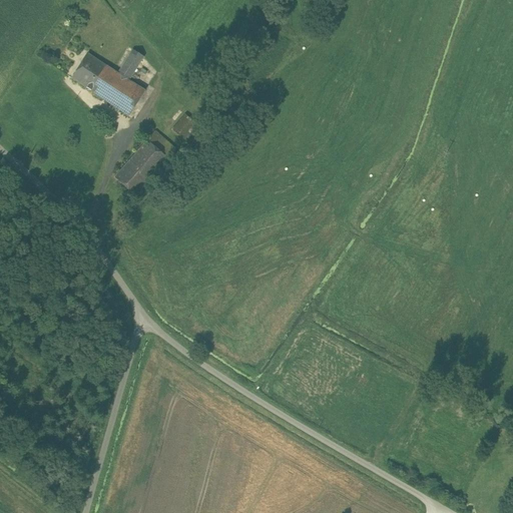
[(133,50),(118,73),(129,80),(143,57),(133,50)]
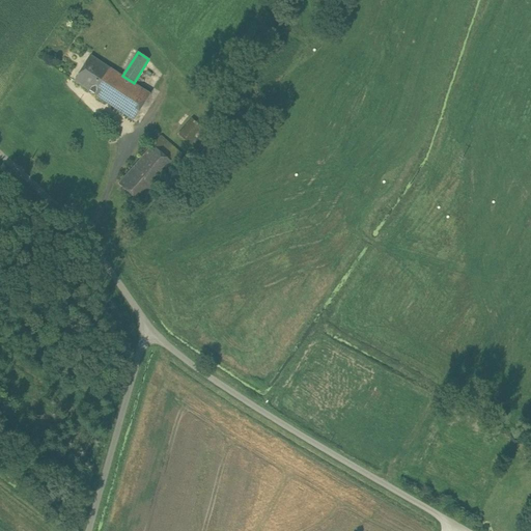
[(91,56),(74,81),(92,93),(110,67),(91,56)]
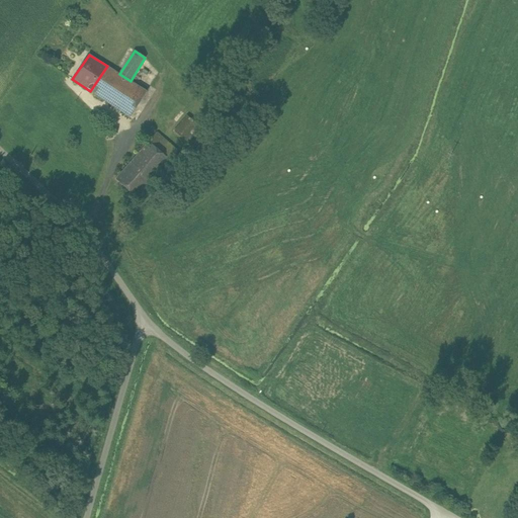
[(119,74),(107,66),(90,91),(130,117),(147,92),(131,81),(119,74)]
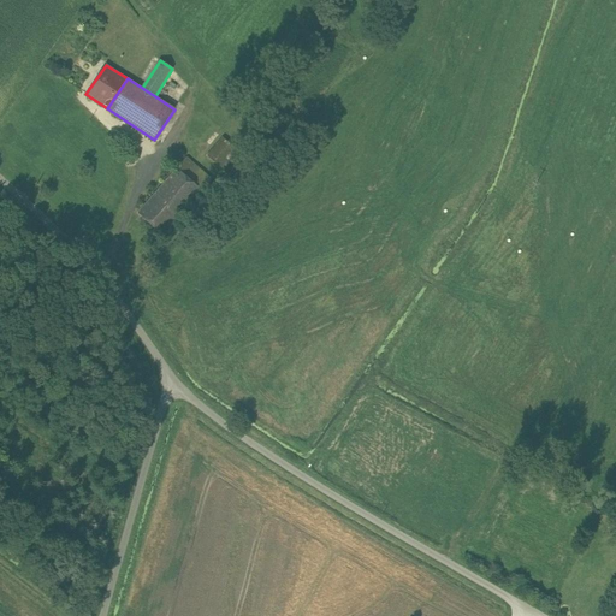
[(223,137),(207,155),(221,169),(237,150),(223,137)]
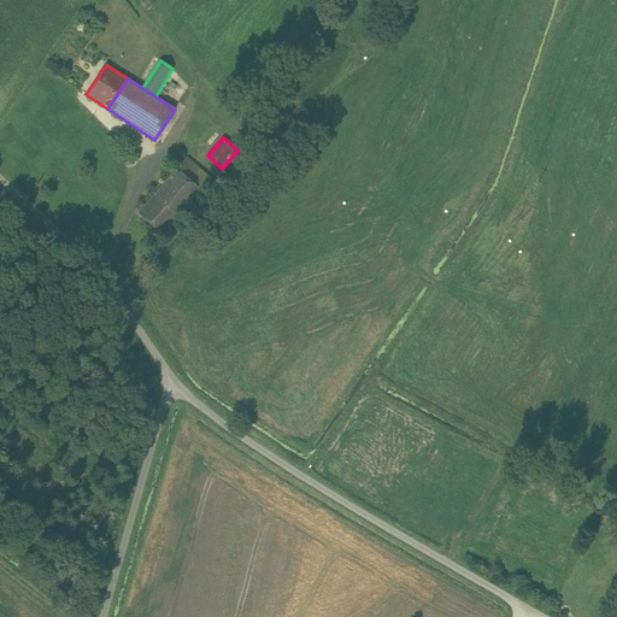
[(187,158),(139,213),(163,235),(212,180),(187,158)]
